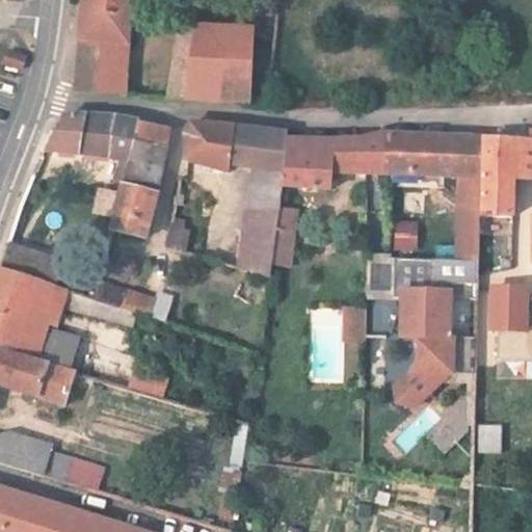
[(82,0),(79,31),(74,89),(120,95),(129,0),(82,0)]
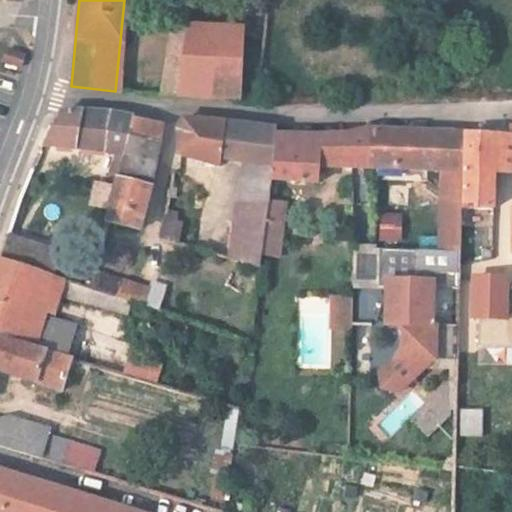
[(240,94),(244,28),(170,23),(161,89),(240,94)]
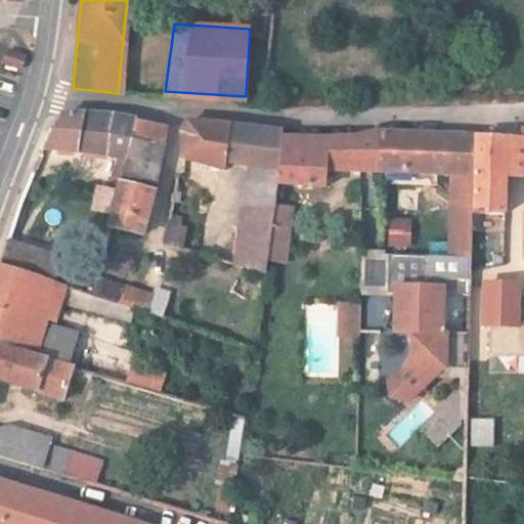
[(22,70),(27,54),(6,48),(1,63),(22,70)]
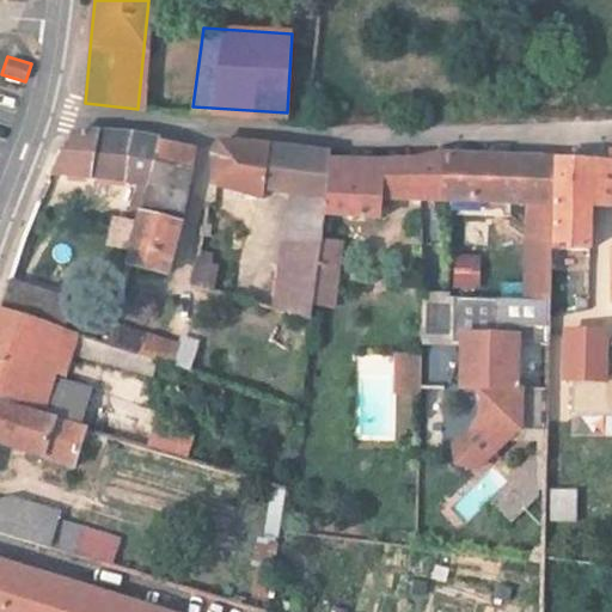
[(155,171),(164,144),(101,135),(68,146),(55,176),(147,185),(151,177),(155,171)]
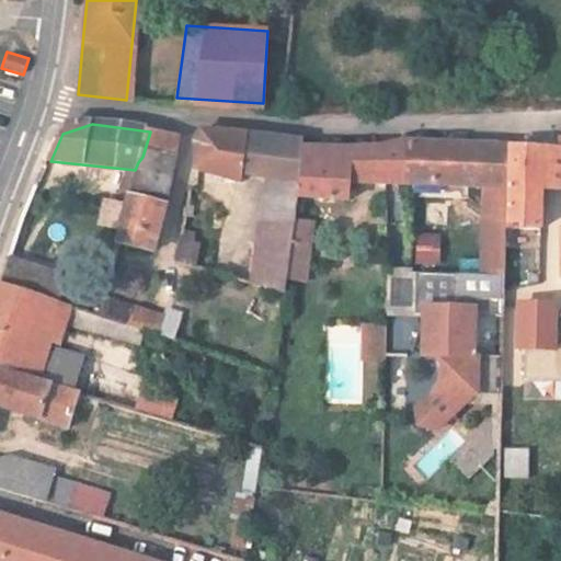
[(142,157),(173,163),(179,141),(173,134),(150,132),(142,157)]
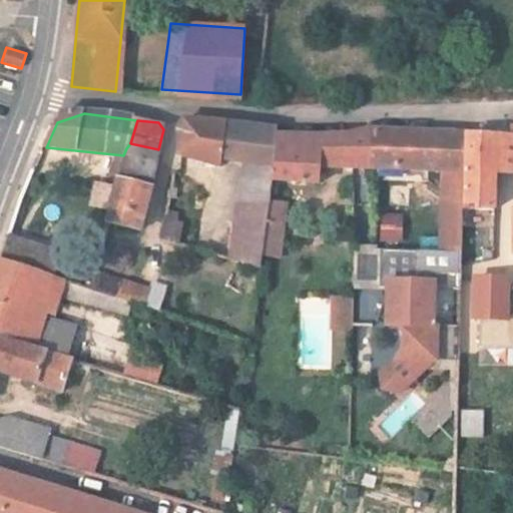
[(272,213),(274,192),(280,136),(281,130),(227,126),(193,123),(182,164),(222,168),(223,163),(250,165),(247,209),(272,213)]
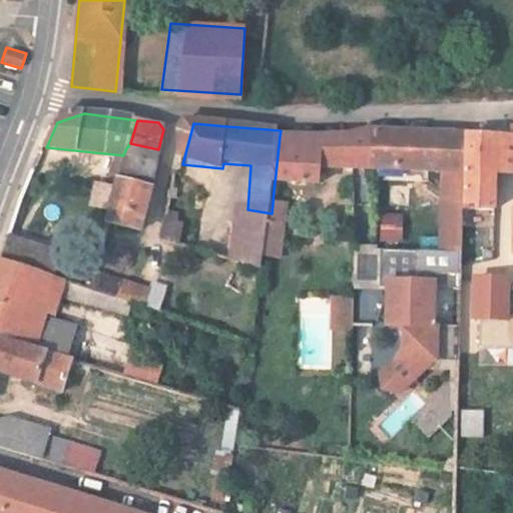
[(371,173),(371,130),(356,130),(356,134),(354,134),(314,135),(280,136),(274,192),(323,195),(327,175),(354,174),(371,173)]
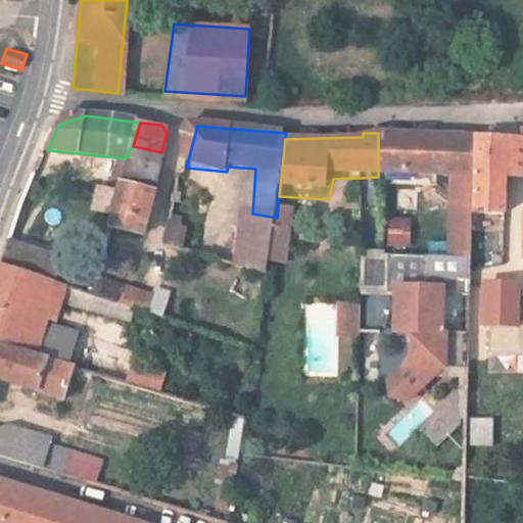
[(473,212),(471,135),(409,134),(378,133),(378,177),(387,177),(442,175),(446,255),(473,254),(473,238),(473,212)]
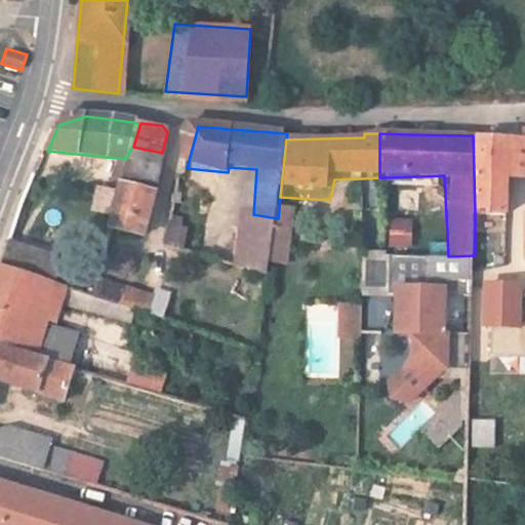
[(524,135),(494,135),(473,135),(475,213),(491,212),(509,211),(509,175),(524,174),(524,135)]
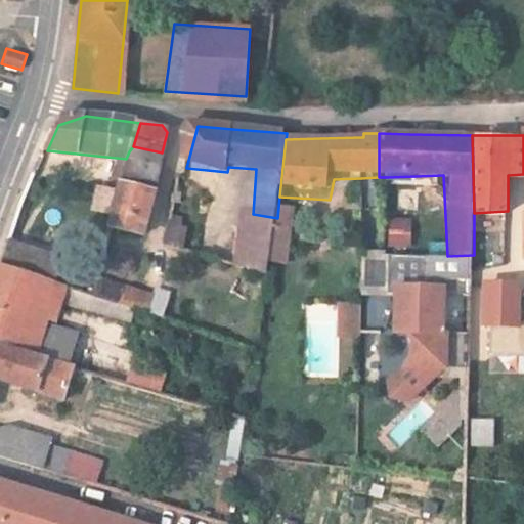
[(129,151),(126,159),(112,222),(142,229),(154,184),(162,153),(133,146),(129,151)]
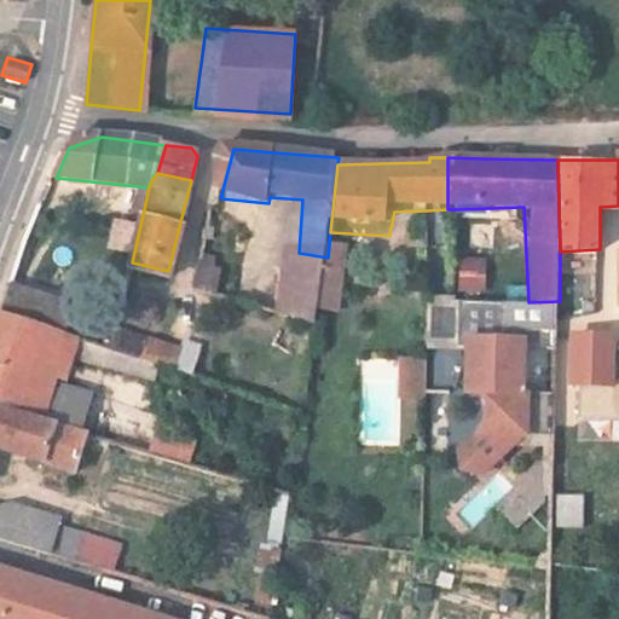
[(579,250),(560,252),(560,282),(580,281),(579,250)]
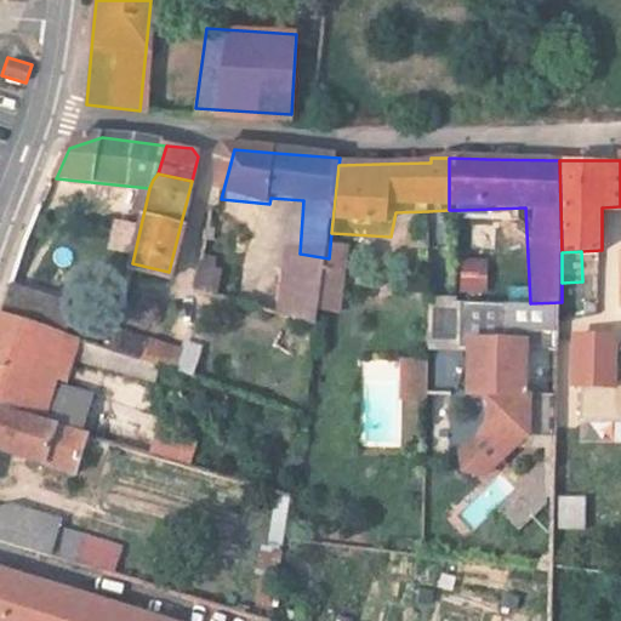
[(486,294),(486,258),(459,257),(459,292),(486,294)]
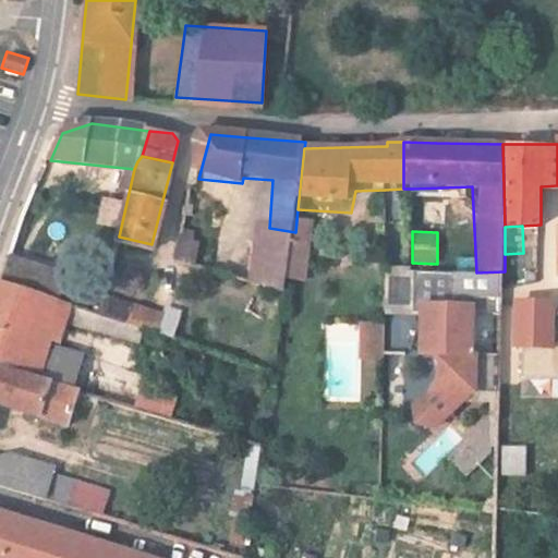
[(311,234),(295,232),(290,277),(306,277),(311,234)]
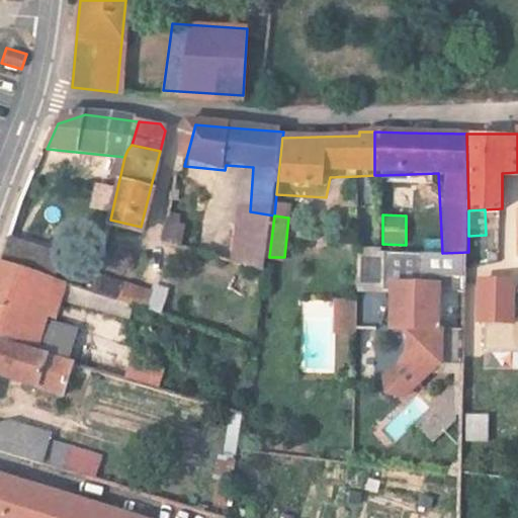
[(165,243),(181,246),(185,220),(169,218),(165,243)]
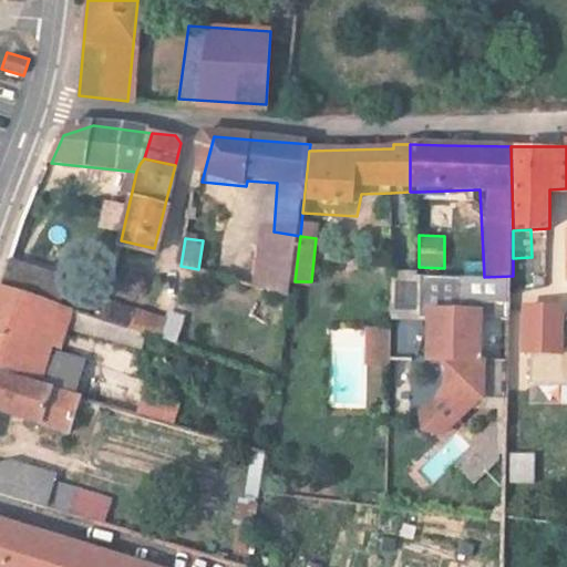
[(3,279),(59,294),(64,275),(8,260),(3,279)]
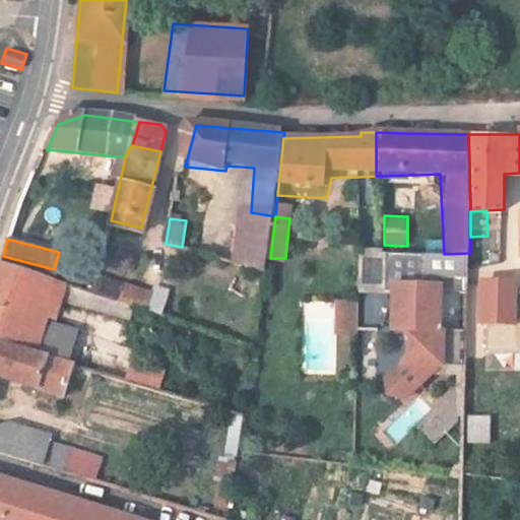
[(359,293),(384,293),(384,250),(359,250),(359,293)]
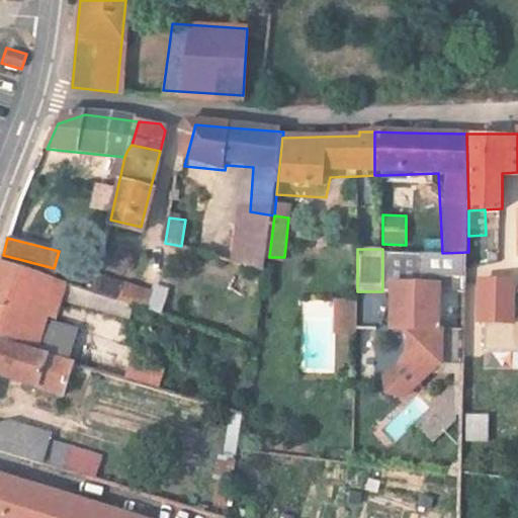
[(77,290),(30,278),(11,273),(0,298),(0,360),(40,373),(77,290)]
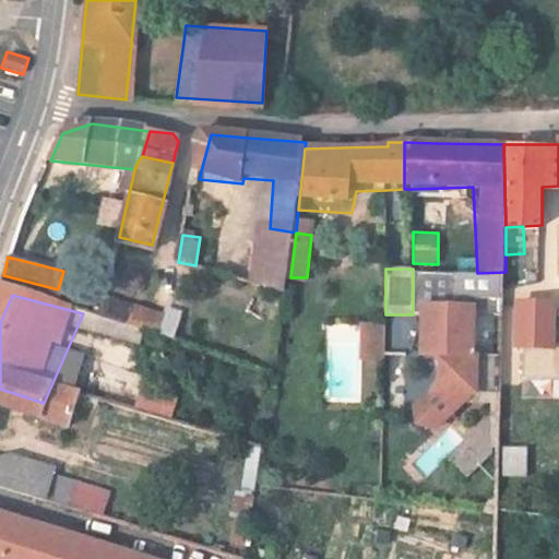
[(552,305),(518,305),(519,348),(554,348),(552,305)]
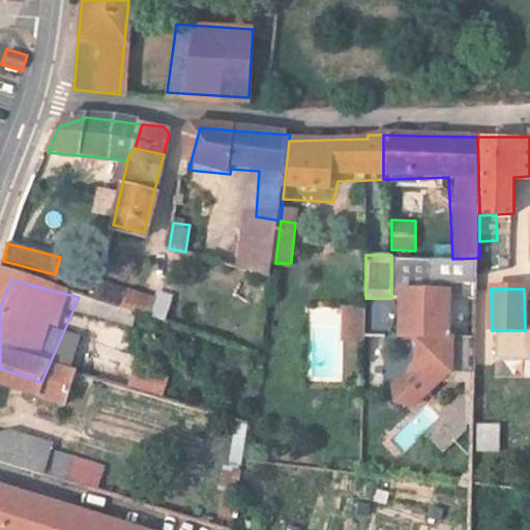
[(149,317),(164,321),(172,294),(157,290),(149,317)]
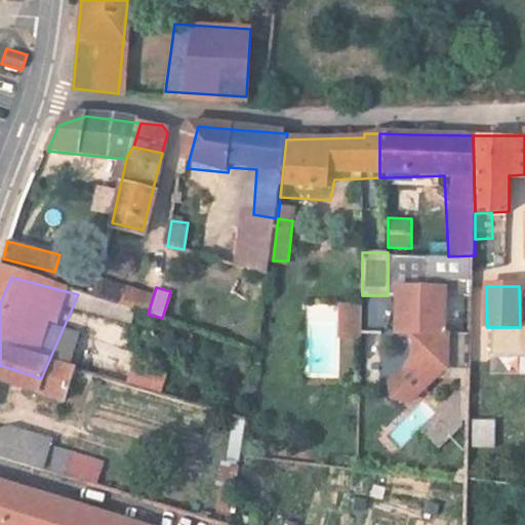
[(472,369),(471,333),(445,334),(444,290),(398,291),(399,336),(410,336),(419,342),(418,361),(394,385),(400,397),(412,402),(446,370),(472,369)]
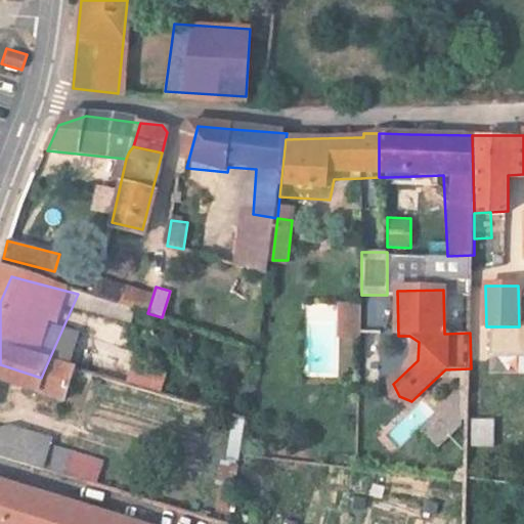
[(358,305),(340,305),(341,336),(359,336),(358,305)]
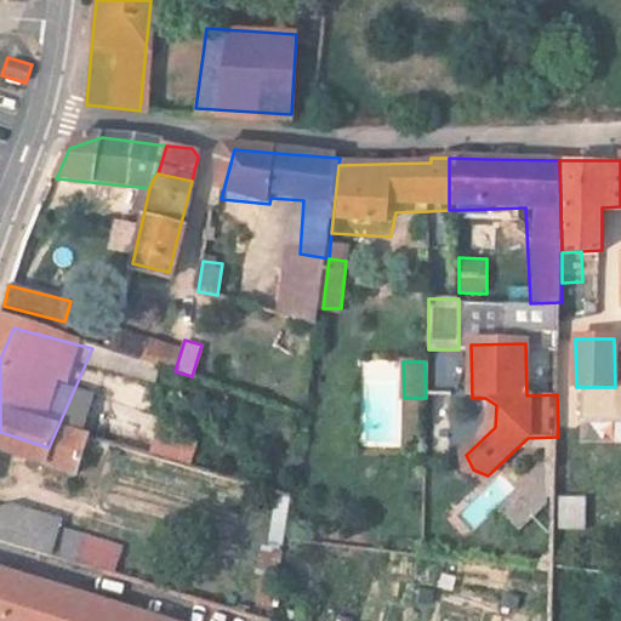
[(155,429),(148,453),(191,465),(197,442),(155,429)]
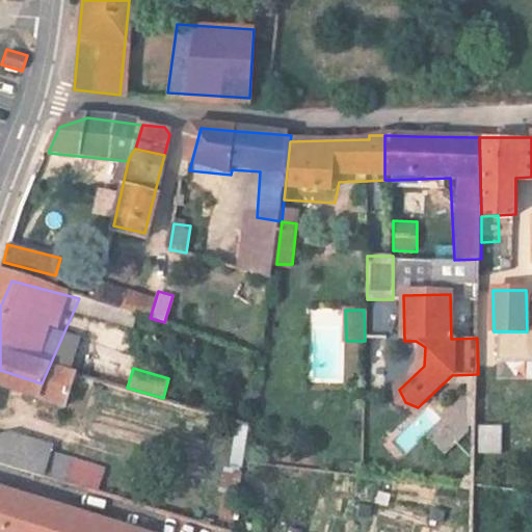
[(0,411),(52,427),(63,391),(42,383),(0,370),(0,411)]
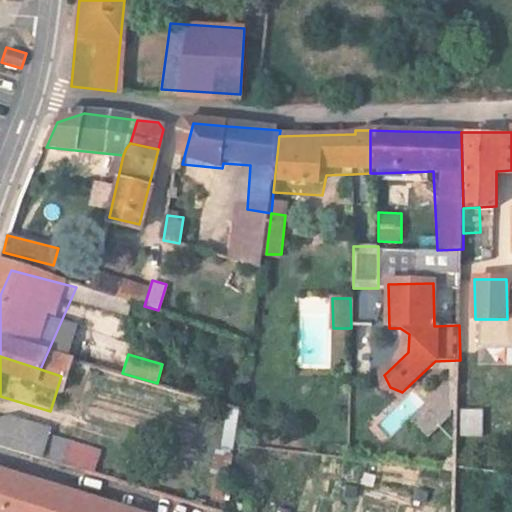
[(433,400),(417,413),(406,400),(379,422),(389,435),(410,418),(425,436),(447,418),(433,400)]
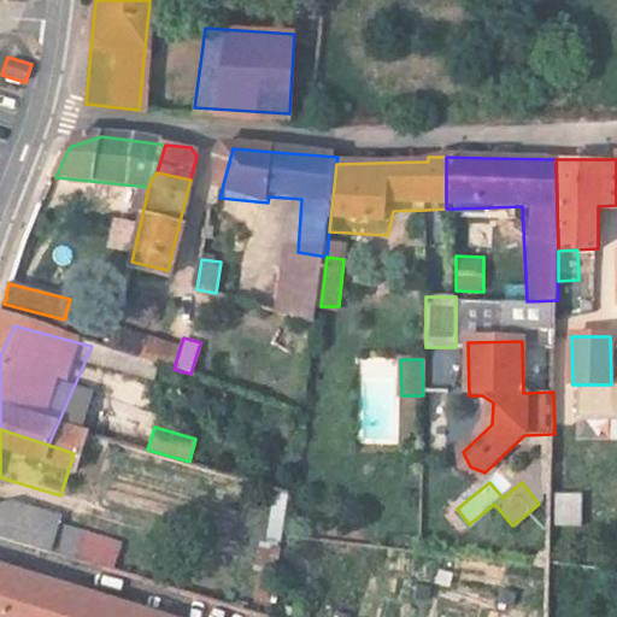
[(271,489),(266,538),(281,540),(286,491),(271,489)]
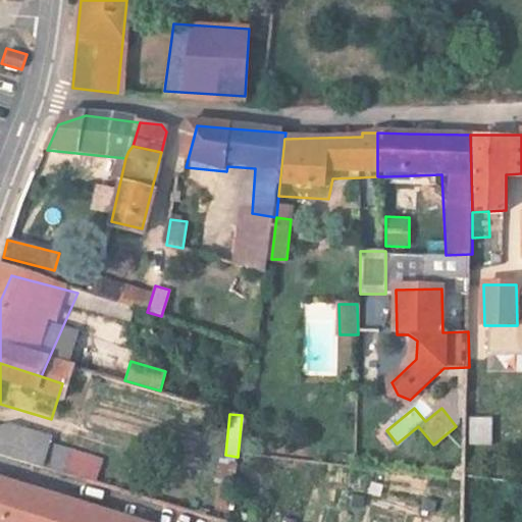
[(467,445),(491,445),(491,416),(467,416),(467,445)]
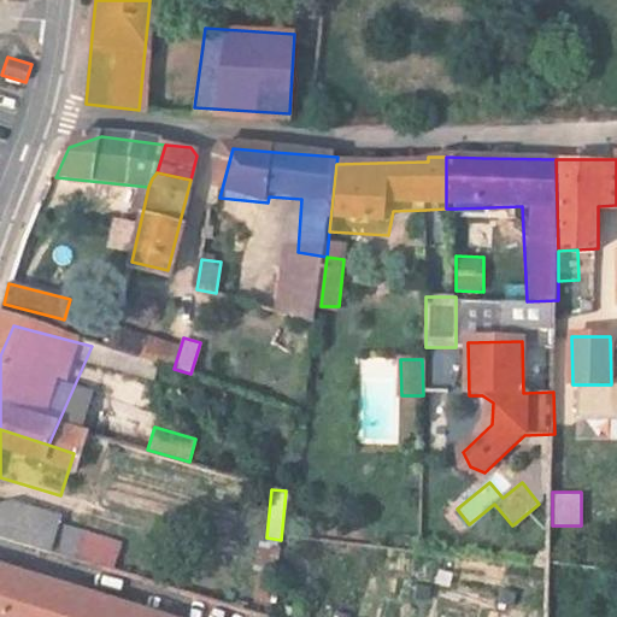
[(66,524),(58,554),(115,569),(122,540),(66,524)]
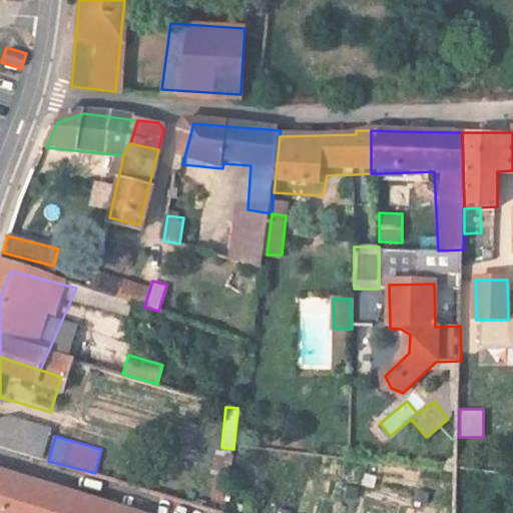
[(0,474),(30,482),(38,453),(0,441),(0,474)]
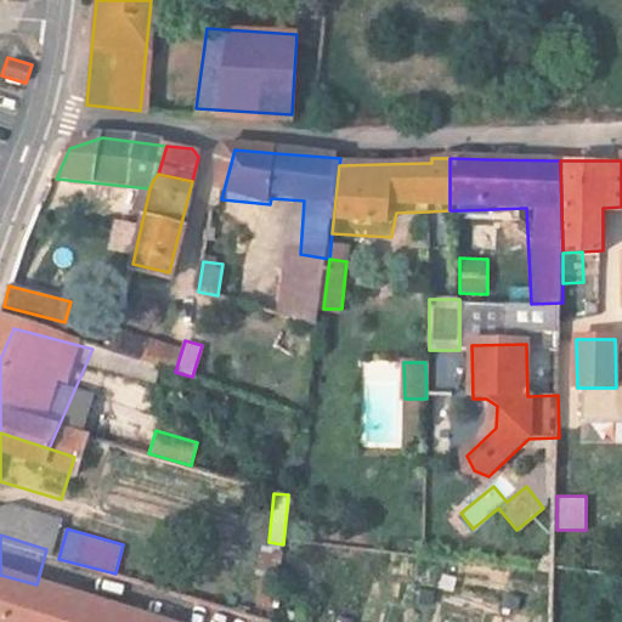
[(0,621),(88,621),(0,598),(0,621)]
